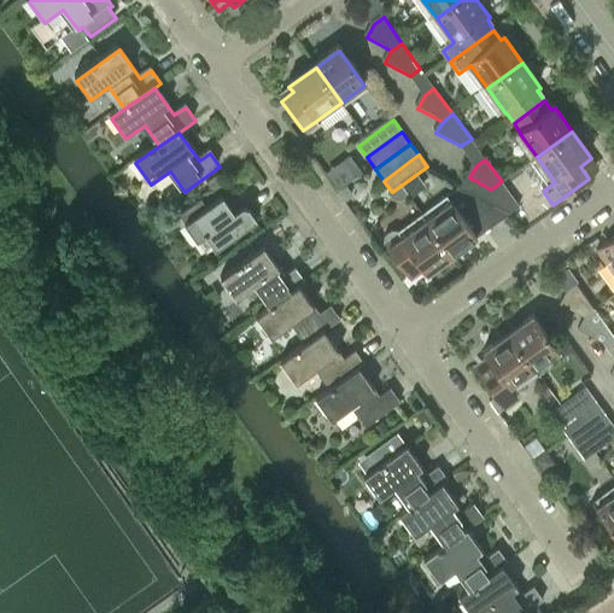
[(463,190),(496,208),(512,216),(521,209),(502,181),(491,190),(469,177),(463,190)]
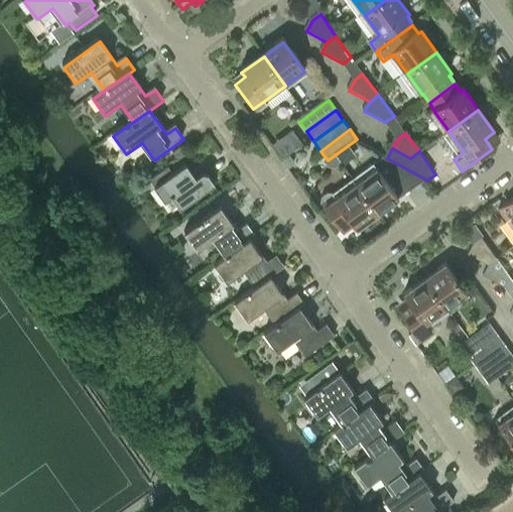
[(393,189),(414,173),(387,158),(386,158),(377,165),(380,169),(357,186),(379,216),(401,200),(393,189)]
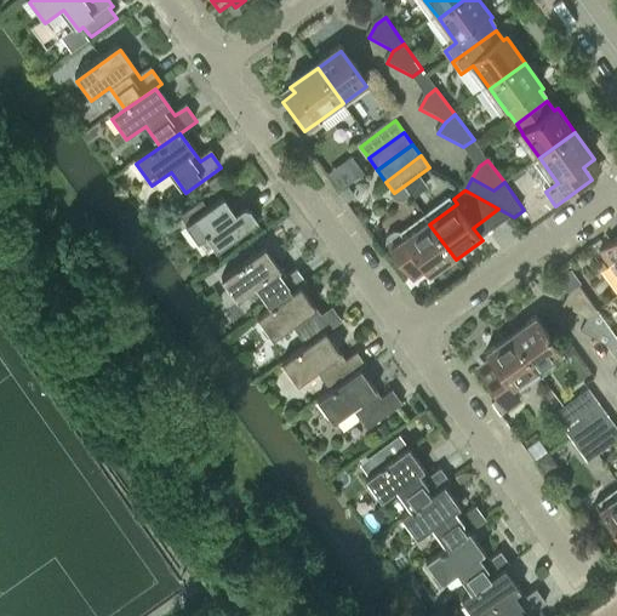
[(250,212),(244,211),(235,217),(223,200),(210,210),(204,203),(182,218),(188,227),(186,227),(198,244),(206,238),(217,252),(258,223),(250,212)]
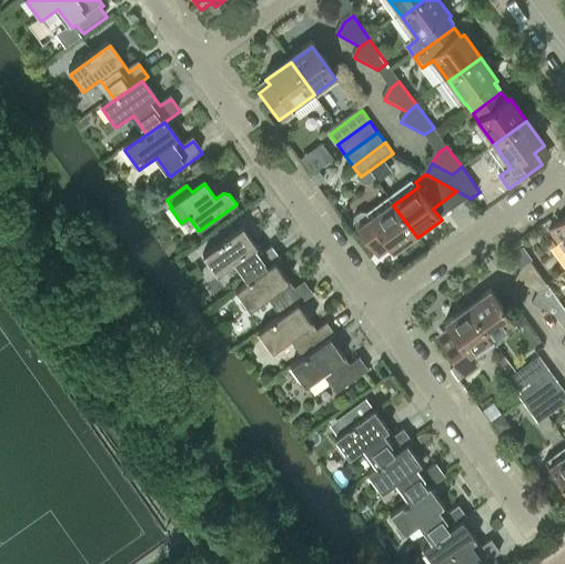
[(390,244),(396,253),(417,238),(393,205),(372,221),(369,215),(363,214),(357,219),(356,224),(377,253),(390,244)]
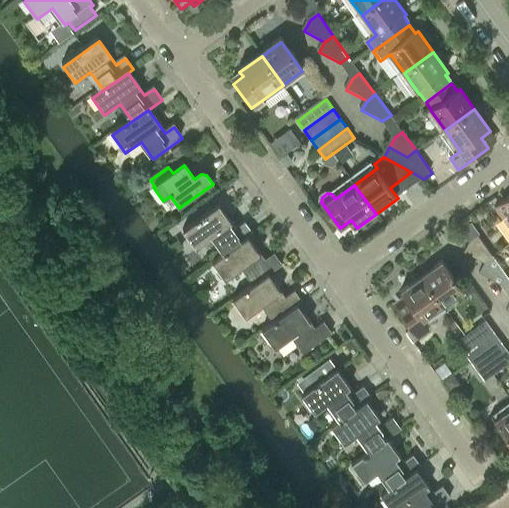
[(508,199),(496,209),(505,220),(508,218),(508,199)]
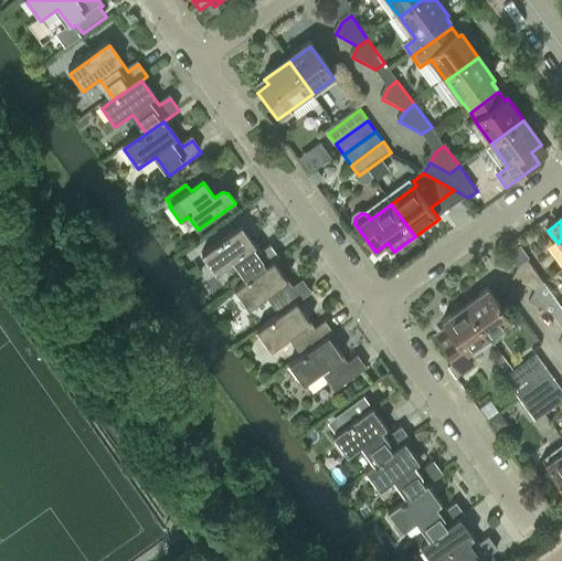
[(247,284),(275,264),(279,261),(271,249),(261,255),(242,229),(202,257),(216,277),(233,265),(247,284)]
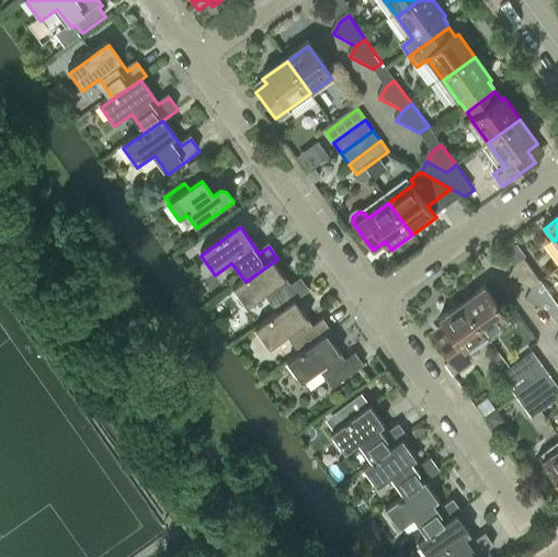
[(533,290),(542,283),(525,260),(516,266),(510,277),(533,290)]
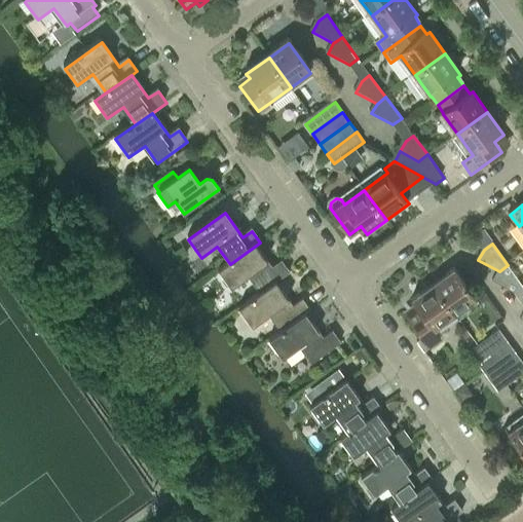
[(230,264),(219,271),(232,289),(247,278),(260,296),(276,285),(290,274),(282,263),(272,269),(256,246),(230,264)]
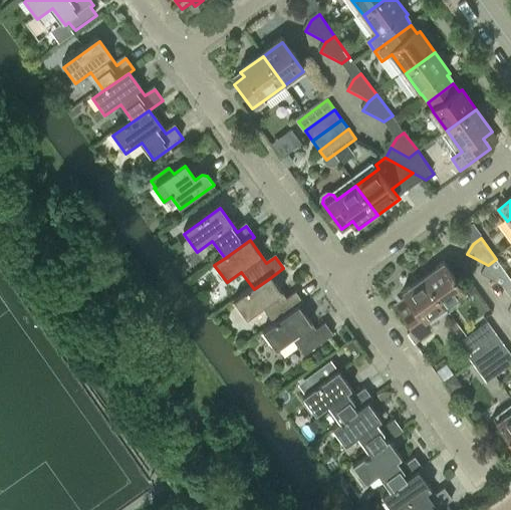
[(510,278),(496,259),(488,265),(483,275),(504,286),(510,282),(510,278)]
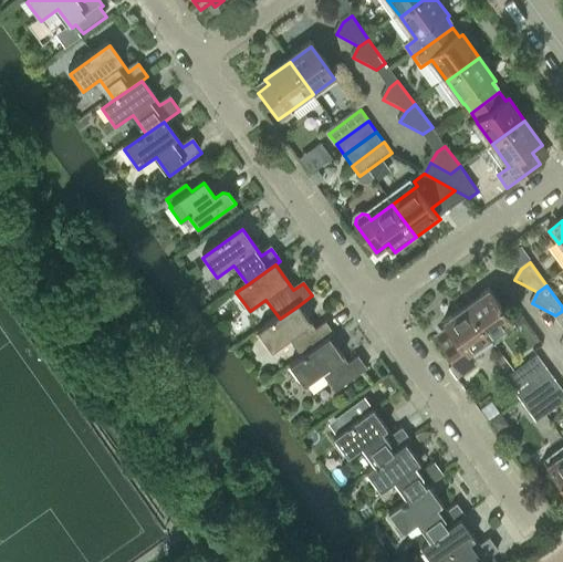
[(467,309),(491,341),(514,323),(491,291),(467,309)]
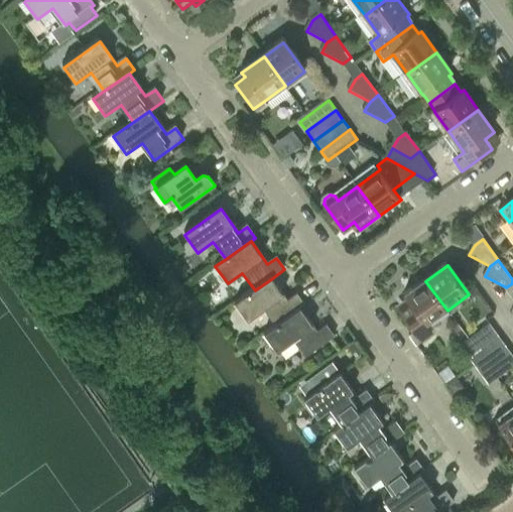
[(271,279),(255,290),(235,304),(248,323),(263,311),(276,329),(300,310),(305,307),(297,296),(288,302),(271,279)]
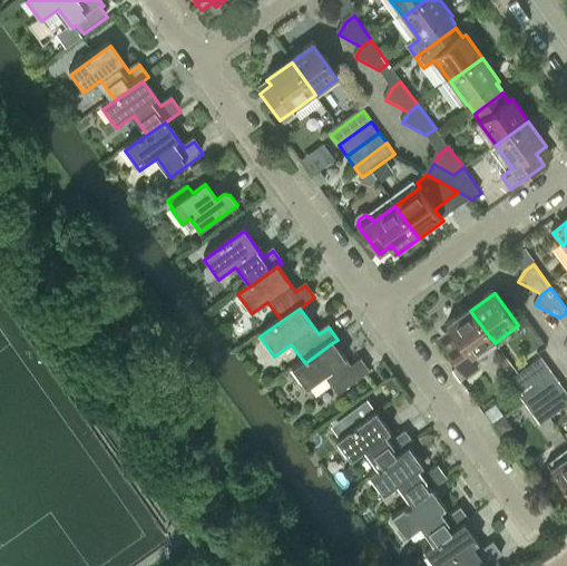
[(495,343),(470,311),(449,327),(456,337),(445,345),(468,379),(480,370),(472,359),(495,343)]
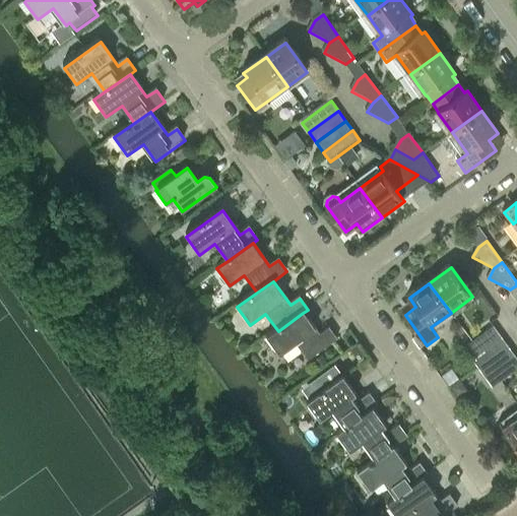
[(278,331),(267,339),(280,357),(295,346),(307,363),(337,341),(329,329),(319,336),(303,313),(278,331)]
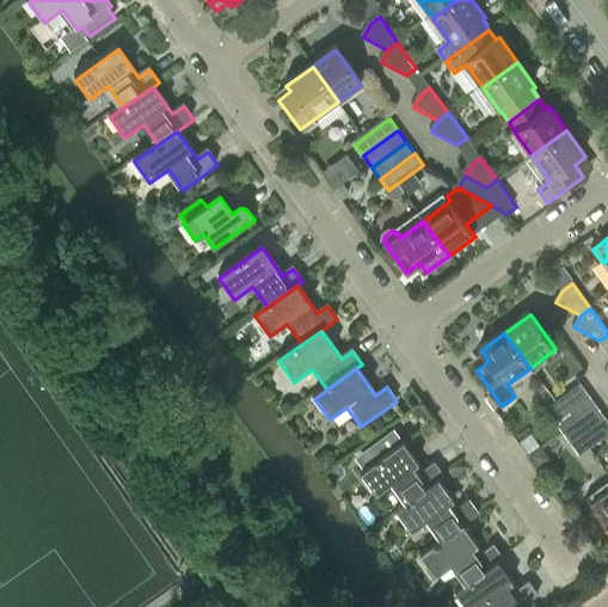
[(582,386),(557,405),(548,411),(557,423),(590,398),(582,386)]
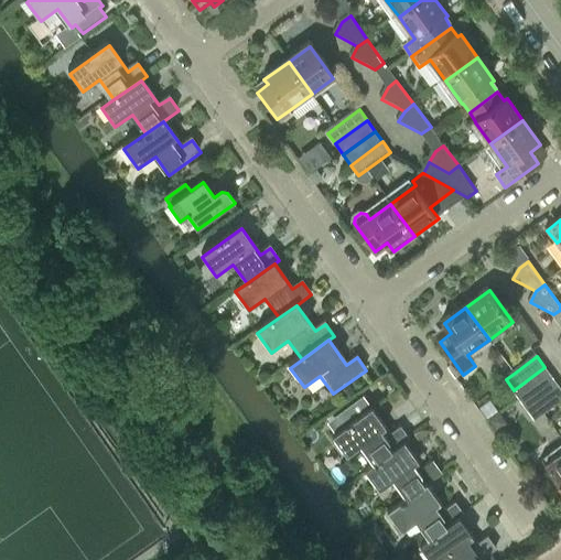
[(545,367),(514,390),(521,400),(552,377),(545,367)]
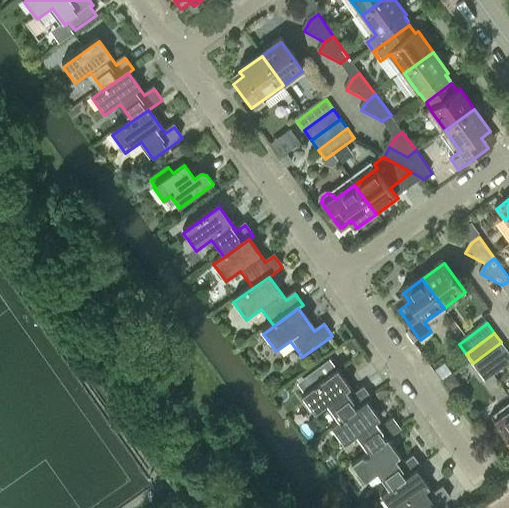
[(501,342),(473,363),(480,373),(508,352),(501,342)]
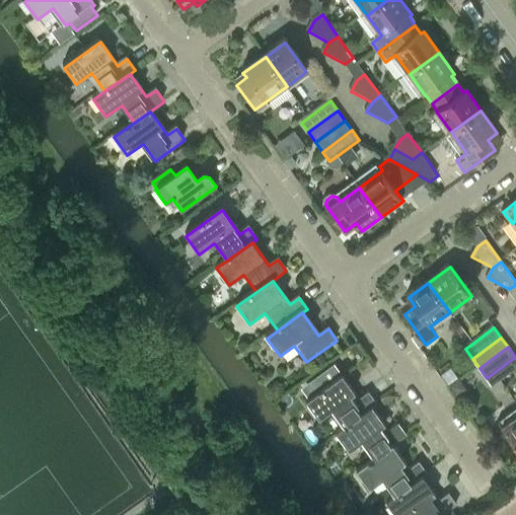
[(494,388),(502,382),(515,371),(515,357),(487,378),(494,388)]
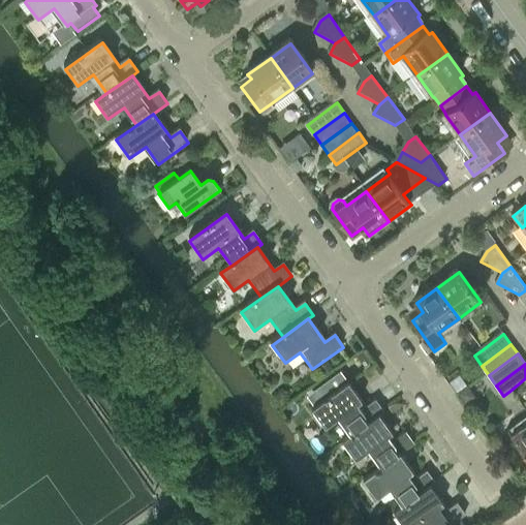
[(384,413),(375,402),(367,408),(348,383),(337,392),(332,384),(320,393),(327,400),(312,410),(326,429),(341,418),(353,435),(379,418),(384,413)]
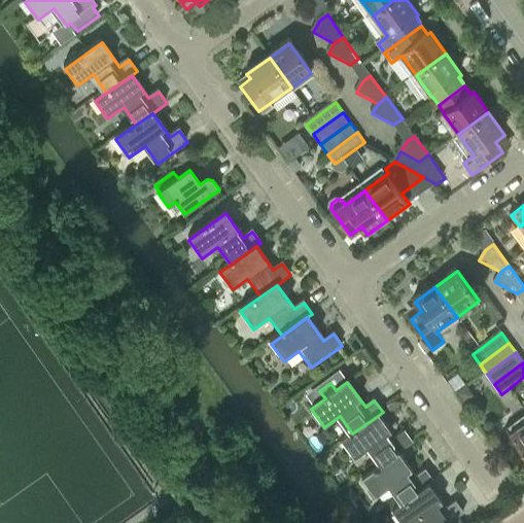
[(382,465),(399,453),(413,444),(405,431),(395,439),(378,416),(352,433),(342,442),(354,459),(370,449),(382,465)]
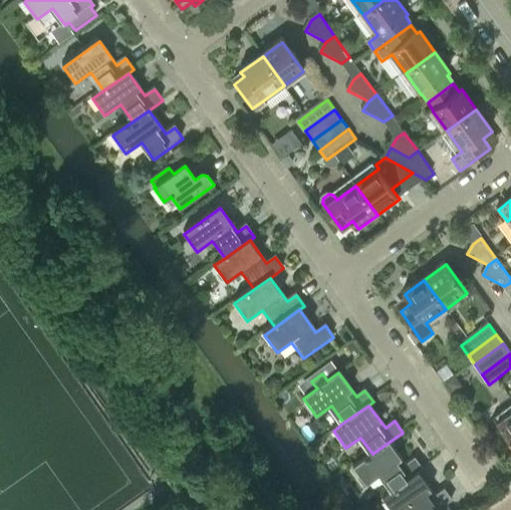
[(510,414),(498,424),(510,441),(510,414)]
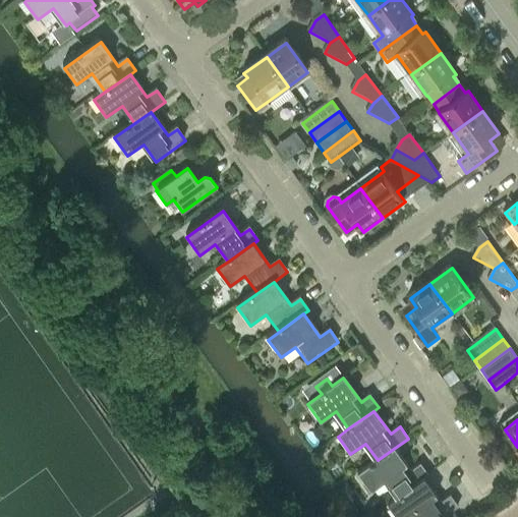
[(424,480),(428,477),(421,467),(412,473),(395,448),(378,460),(357,475),(370,494),(387,481),(399,499),(424,480)]
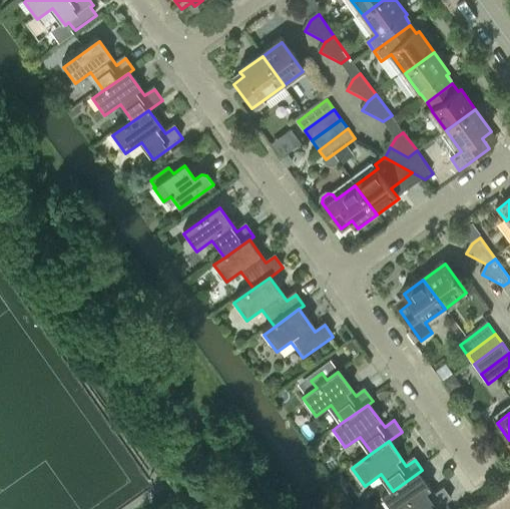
[(418,473),(393,491),(383,498),(382,499),(389,508),(407,508),(411,506),(412,508),(442,508),(452,502),(444,490),(435,496),(418,473)]
